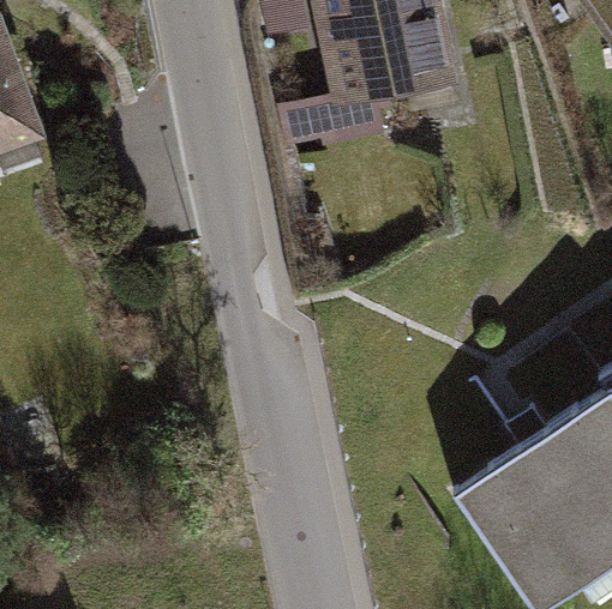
[(316,0),(340,109),(461,82),(444,0),(316,0)]
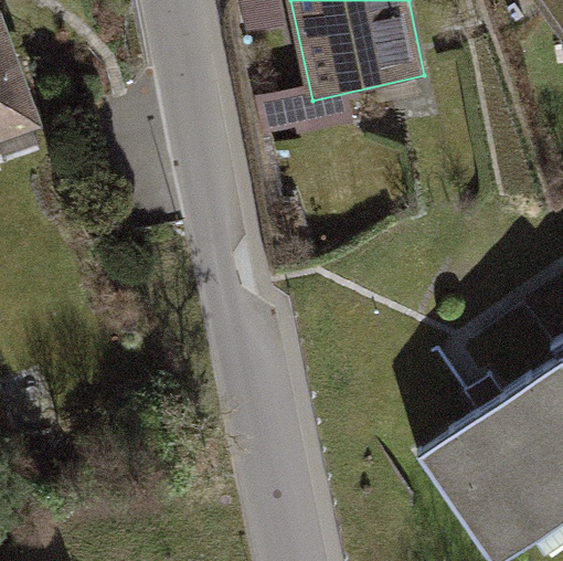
[(562,0),(548,0),(562,21),(562,0)]
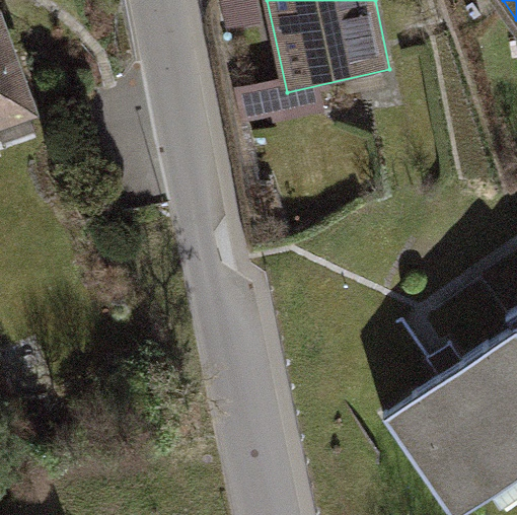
[(2,7),(0,8),(0,132),(1,132),(4,144),(42,131),(2,7)]
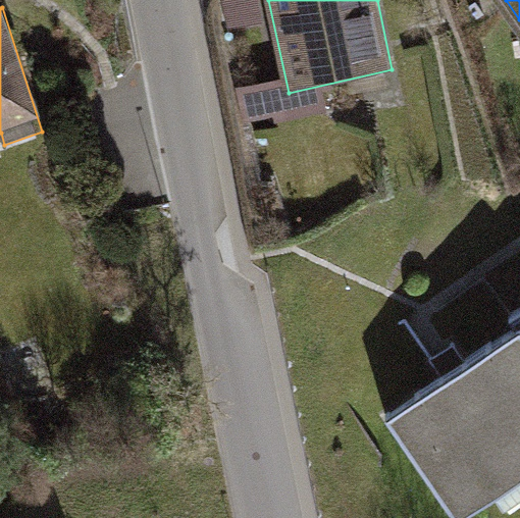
[(519,312),(509,320),(519,335),(519,333),(519,312)]
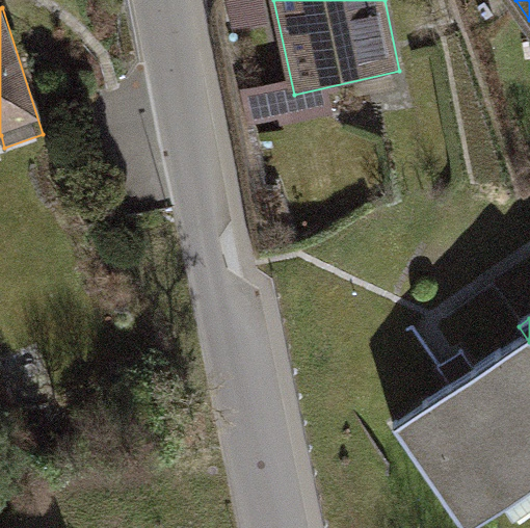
[(529,340),(529,342),(393,430),(455,527),(483,527),(529,496),(529,340)]
